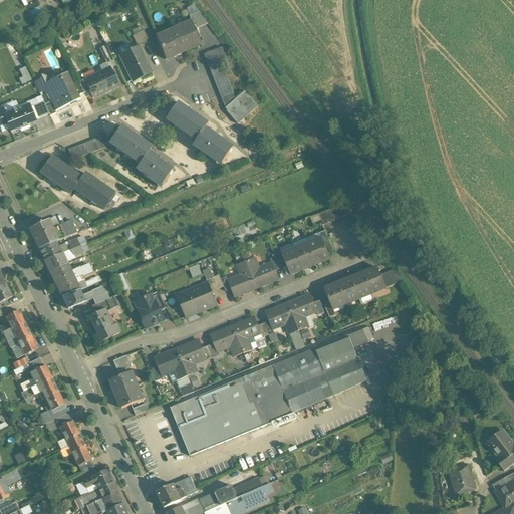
[(208,24),(199,13),(190,16),(192,22),(193,22),(196,29),(208,24)]
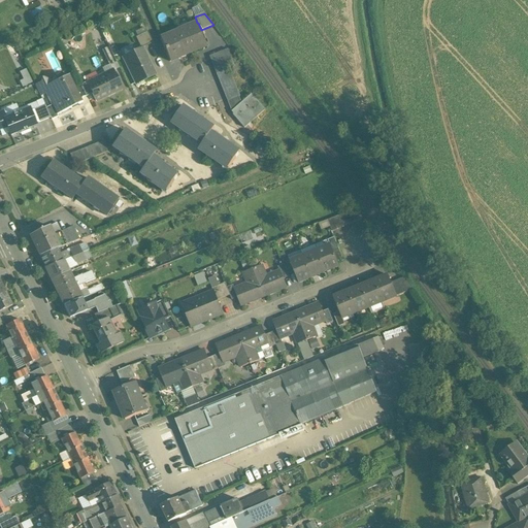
[(197,23),(182,29),(182,30),(160,38),(169,62),(207,46),(201,30),(198,23),(197,23)]
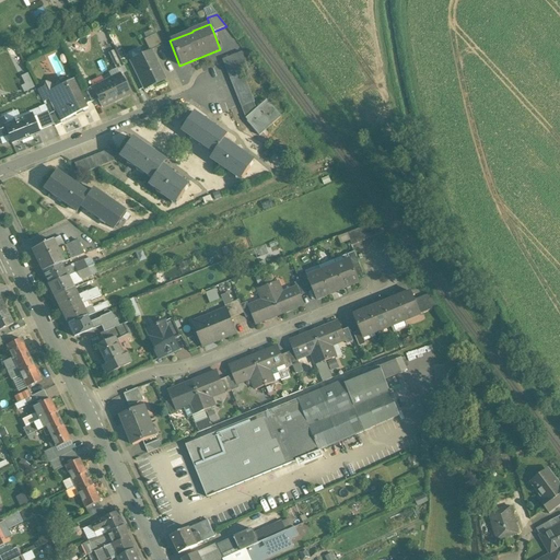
[(156,35),(143,41),(149,51),(161,46),(156,35)]
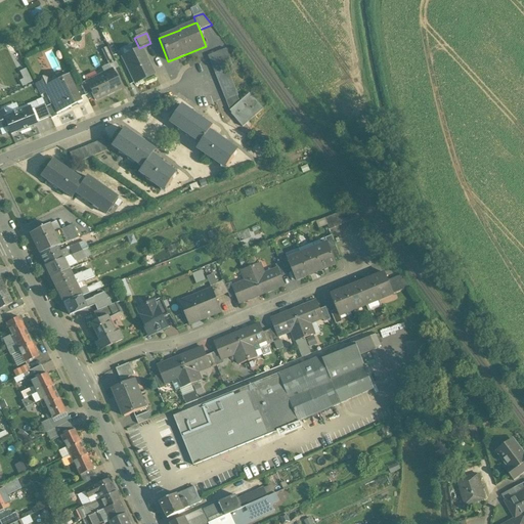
[(116,62),(107,46),(101,49),(108,66),(116,62)]
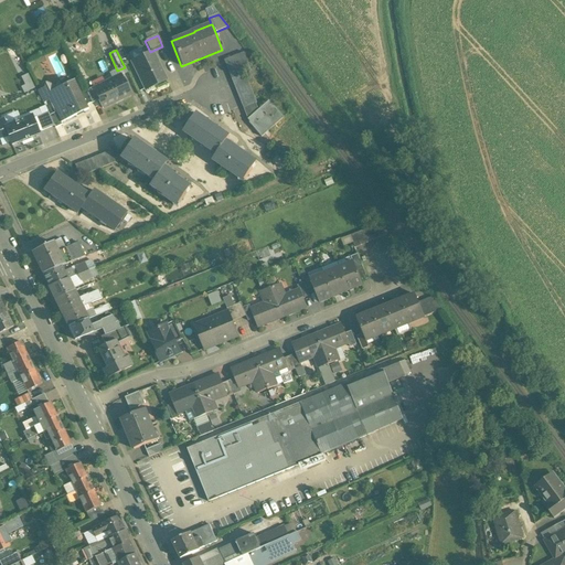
[(244,53),(225,61),(232,78),(245,74),(252,71),(244,53)]
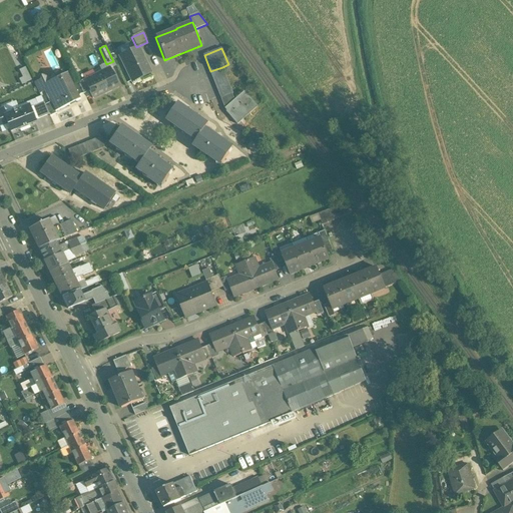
[(149,72),(138,49),(120,57),(131,81),(149,72)]
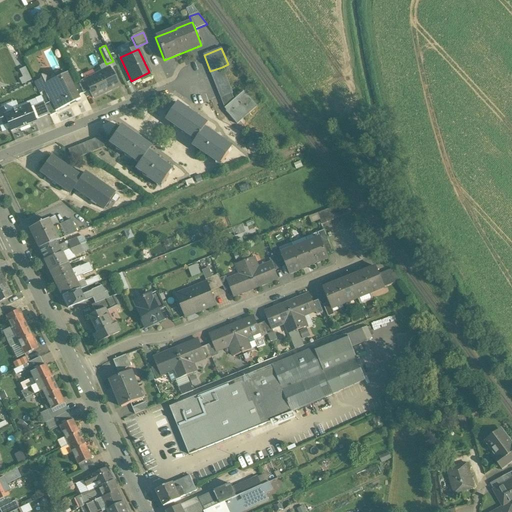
[(19,69),(23,77),(19,78),(22,84),(31,80),(25,66),(19,69)]
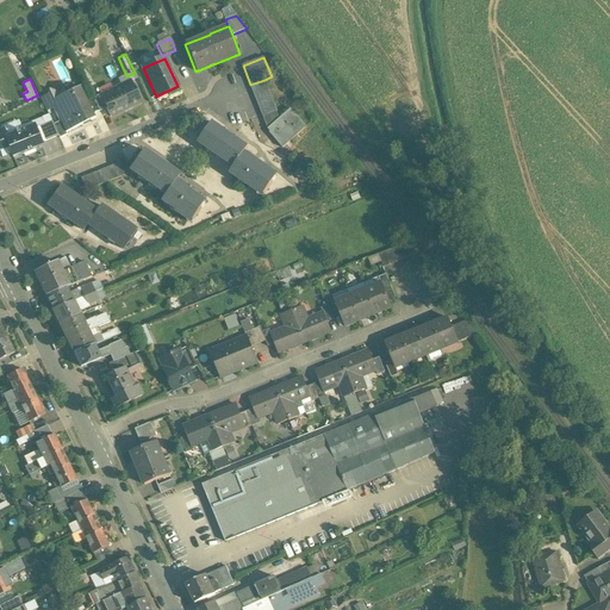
[(265,80),(250,85),(263,116),(275,111),(275,112),(277,111),(265,80)]
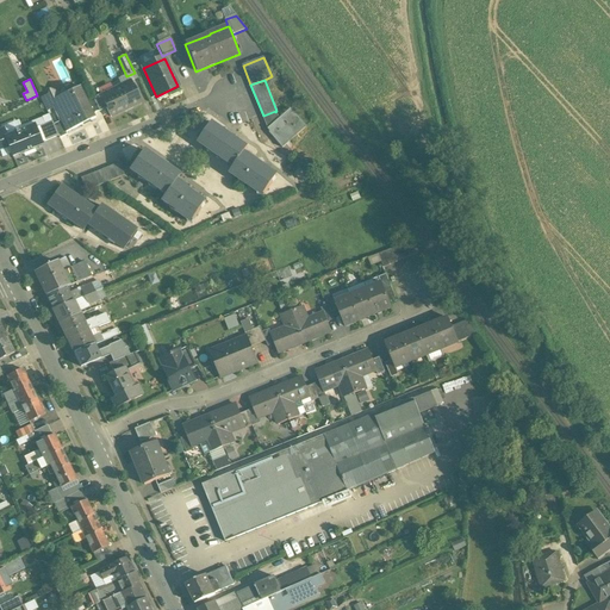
[(101,99),(106,109),(110,117),(141,101),(130,81),(120,86),(122,88),(101,99)]
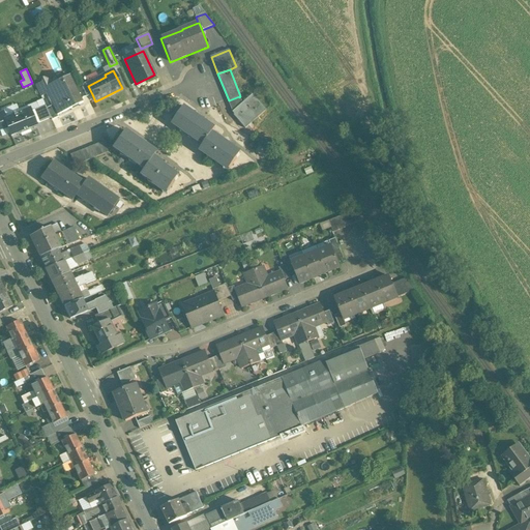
[(62,82),(53,87),(50,81),(42,78),(40,82),(35,85),(40,96),(46,94),(51,106),(56,115),(57,115),(82,102),(69,76),(61,80),(62,82)]
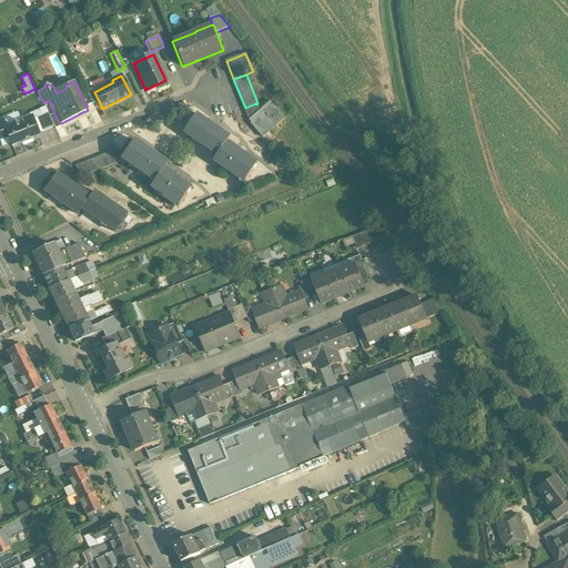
[(93,89),(87,92),(92,104),(99,101),(94,92),(93,89)]
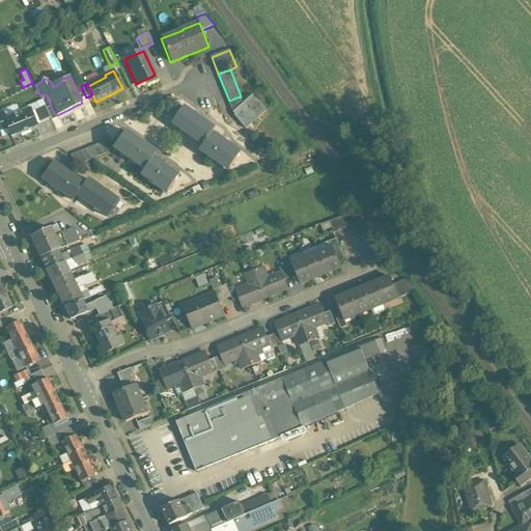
[(242,104),(233,112),(233,113),(238,117),(236,118),(246,129),(267,110),(253,94),(242,104)]
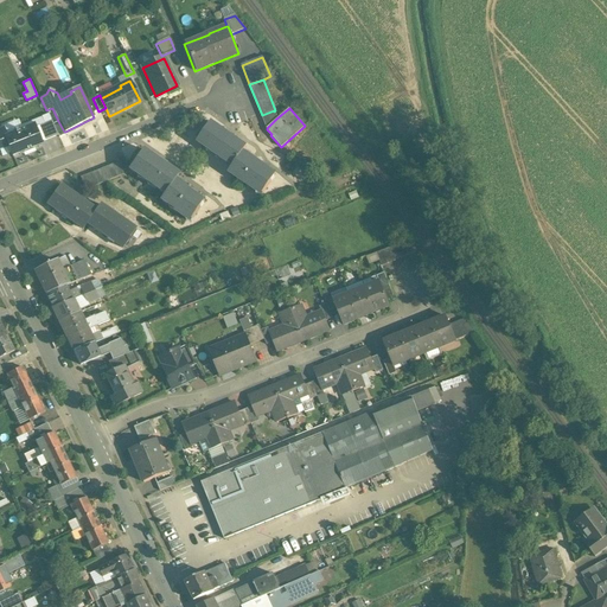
[(274,110),(262,115),(267,128),(276,119),(274,112),(274,110)]
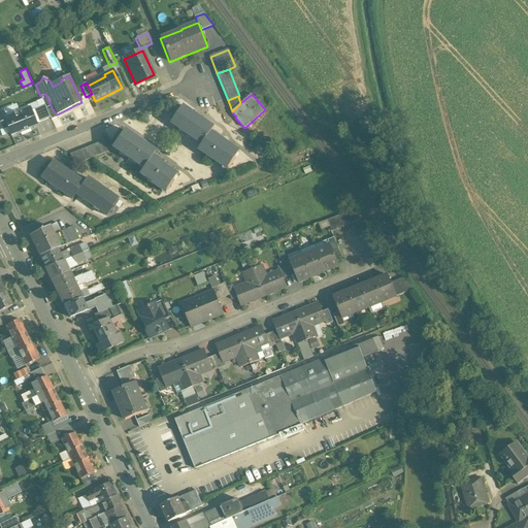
[(44,105),(33,110),(38,123),(51,118),(45,107),(44,105)]
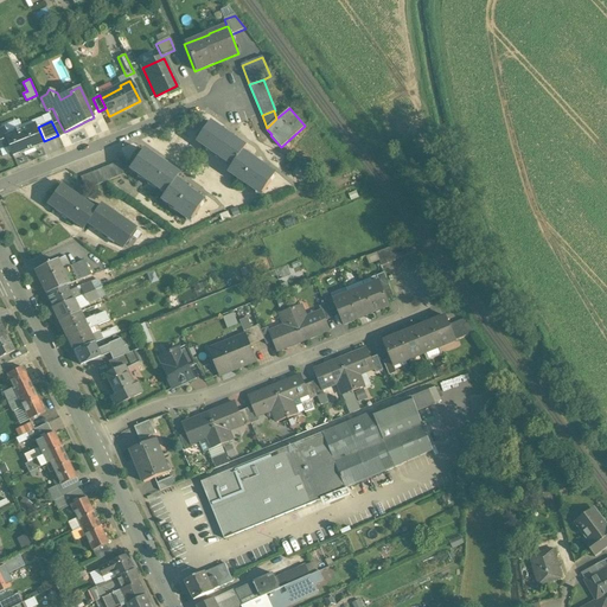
[(64,132),(58,121),(52,123),(58,135),(59,138),(65,134),(65,132),(64,132)]
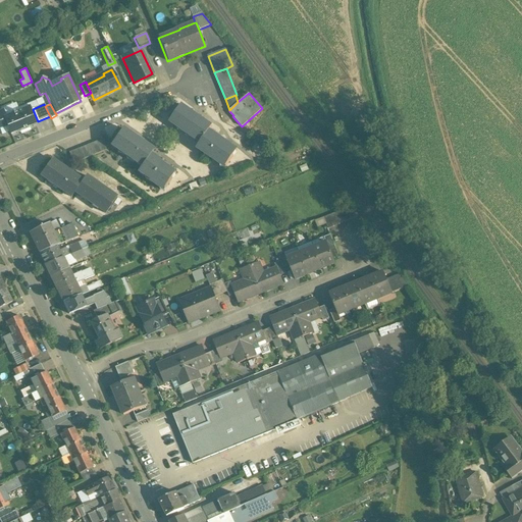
[(212,126),(181,105),(169,122),(200,143),(197,148),(220,164),(221,163),(226,166),(238,150),(209,131),(212,126)]
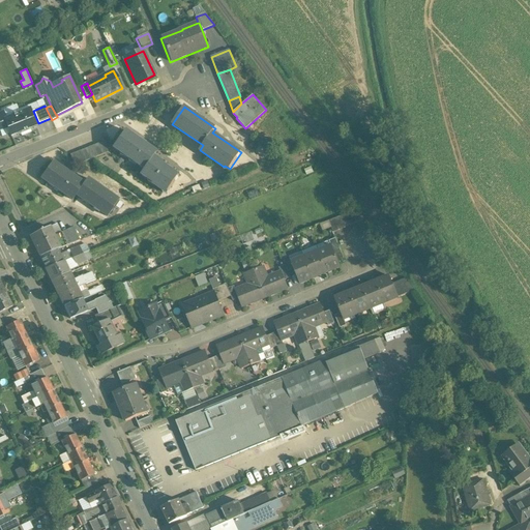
[(30,109),(16,115),(15,112),(12,113),(13,115),(6,118),(3,112),(0,113),(0,129),(6,127),(7,127),(11,136),(36,125),(30,109)]
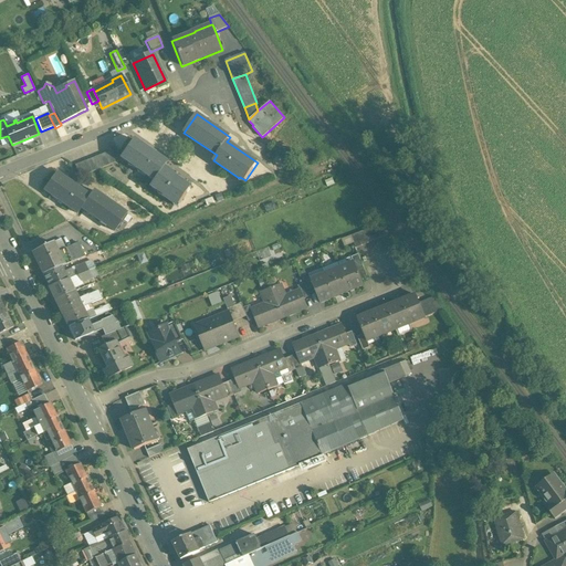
[(166,164),(133,139),(119,158),(127,164),(128,163),(137,168),(136,170),(137,171),(138,169),(146,175),(145,176),(153,181),(163,167),(166,164)]
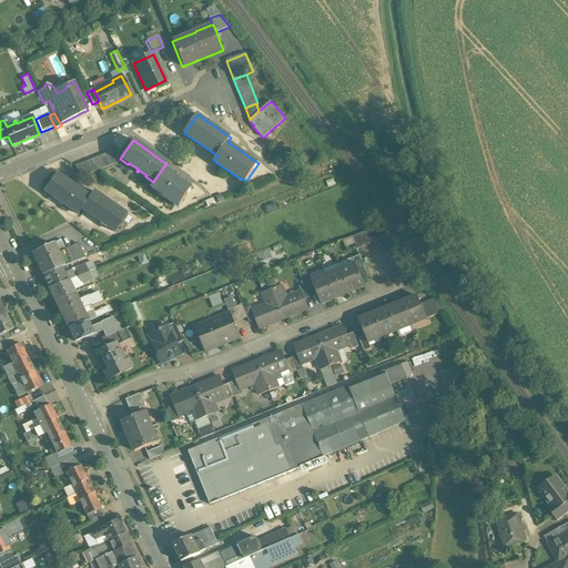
[(110,152),(75,165),(80,178),(115,163),(114,161),(120,159),(115,146),(109,150),(110,152)]
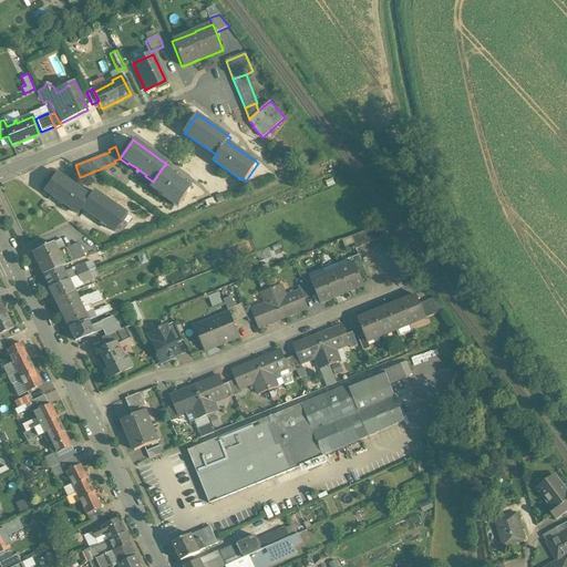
[(192,188),(163,167),(153,182),(150,187),(157,193),(158,191),(167,197),(166,198),(174,204),(175,203),(179,206),(192,188)]
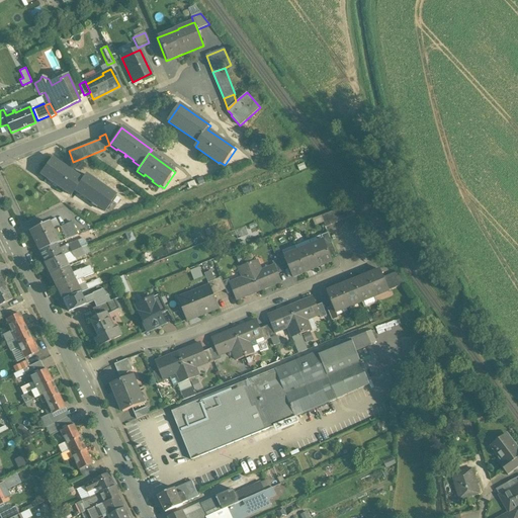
[(81,179),(52,158),(40,174),(53,182),(52,183),(57,187),(58,186),(71,195),(74,190),(81,179)]
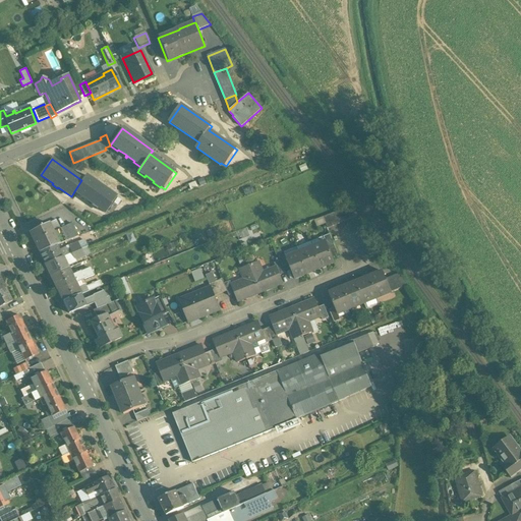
[(116,197),(85,175),(81,180),(74,191),(88,200),(87,200),(92,205),(93,204),(106,213),(116,197)]
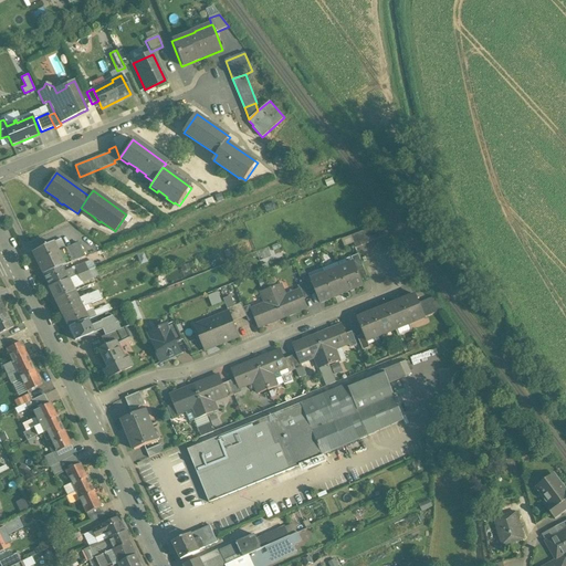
[(374,241),(369,229),(363,231),(368,243),(374,241)]
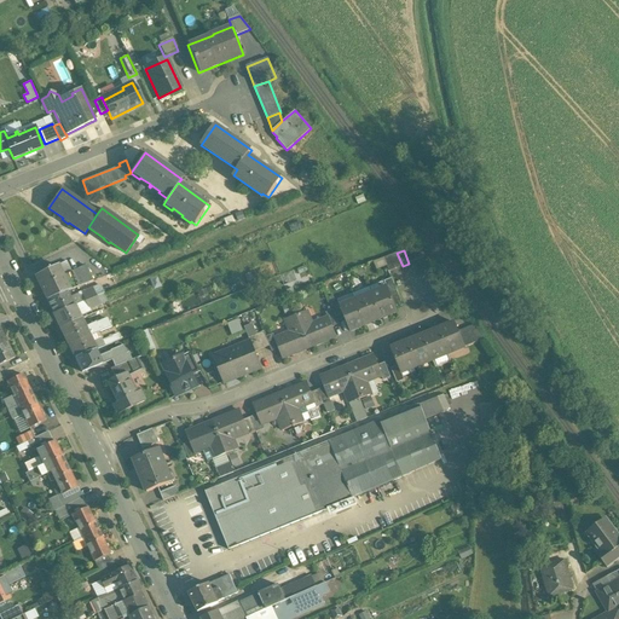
[(391,255),(383,258),(389,272),(395,268),(391,255)]
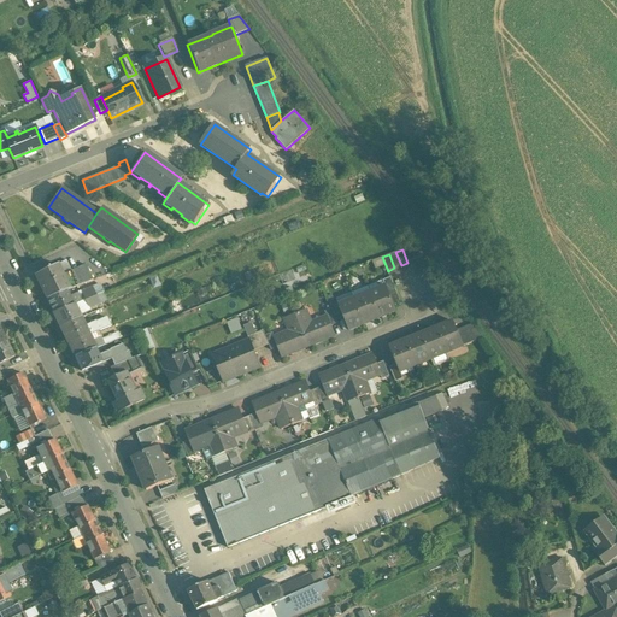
[(65,260),(35,275),(47,299),(66,291),(78,286),(71,272),(71,271),(65,260)]
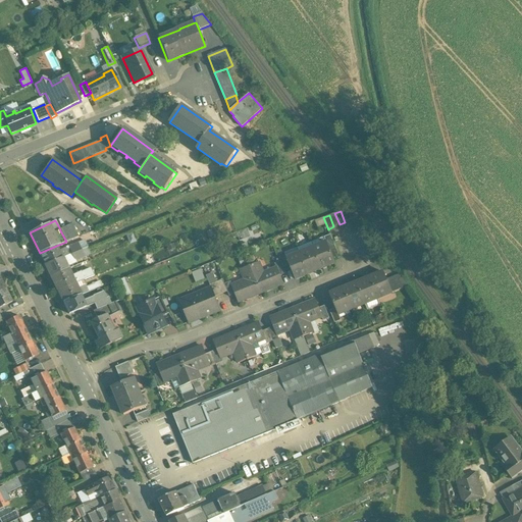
[(60,229),(60,230),(66,242),(79,237),(72,224),(60,229)]
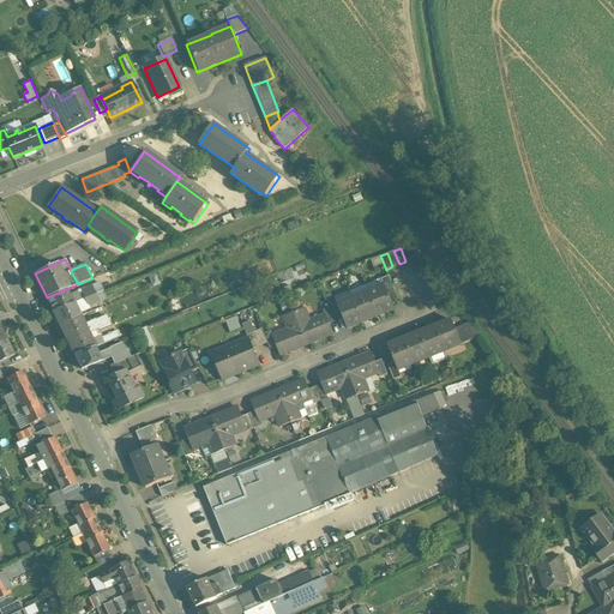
[(399,304),(389,276),(381,278),(384,286),(385,286),(393,306),(399,304)]
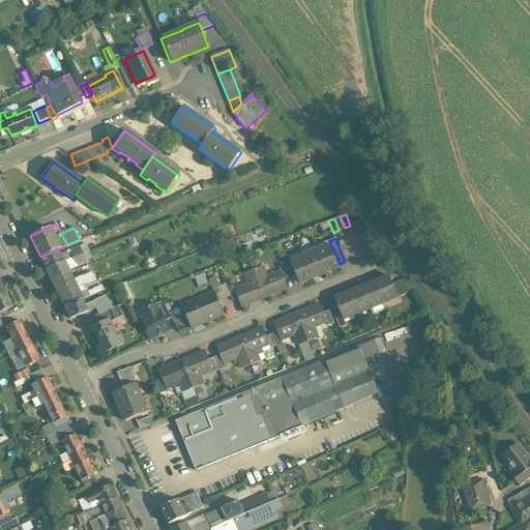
[(316,246),(302,252),(304,257),(305,257),(306,259),(318,255),(317,252),(318,252),(316,246)]
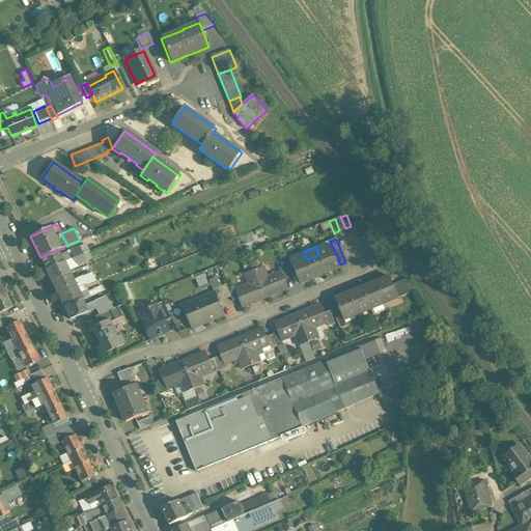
[(332,247),(318,252),(327,274),(341,268),(340,264),(333,247),(332,247)]
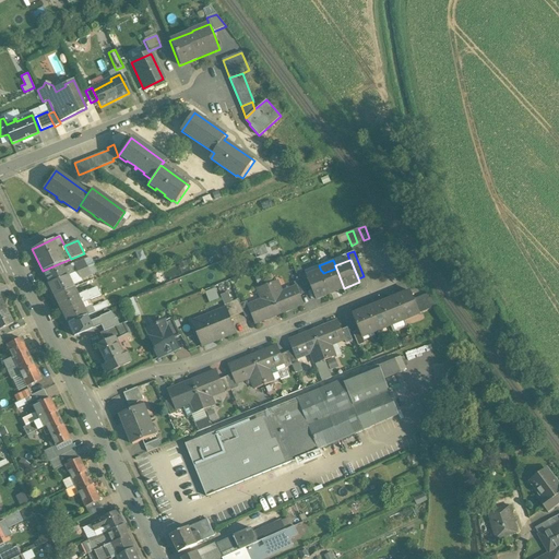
[(83,261),(73,264),(76,272),(86,269),(83,261)]
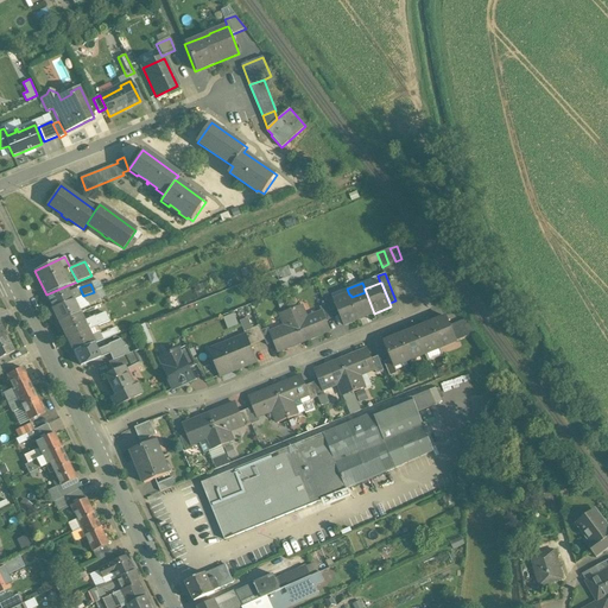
[(46,295),(52,309),(73,301),(83,296),(80,287),(69,293),(65,286),(46,295)]
